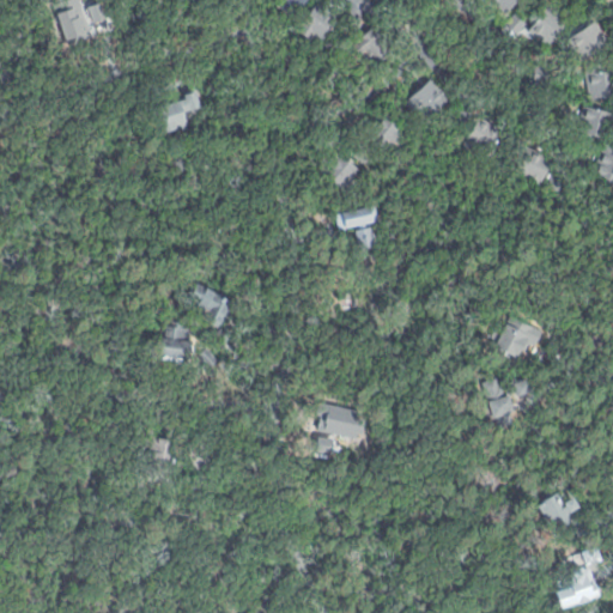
[(313,0),(292,18),(275,0),(313,0)]
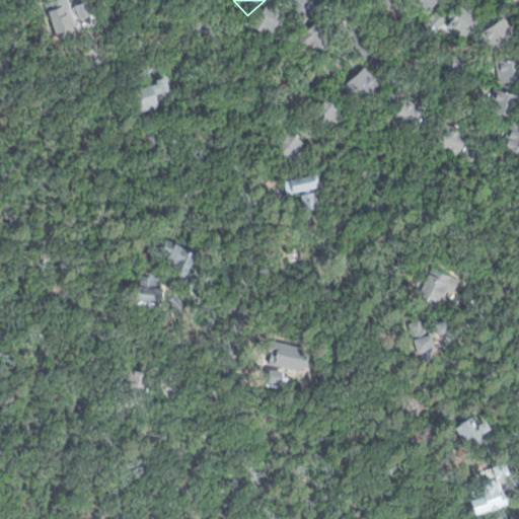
[(439,0),(433,10),(419,0),(439,0)]
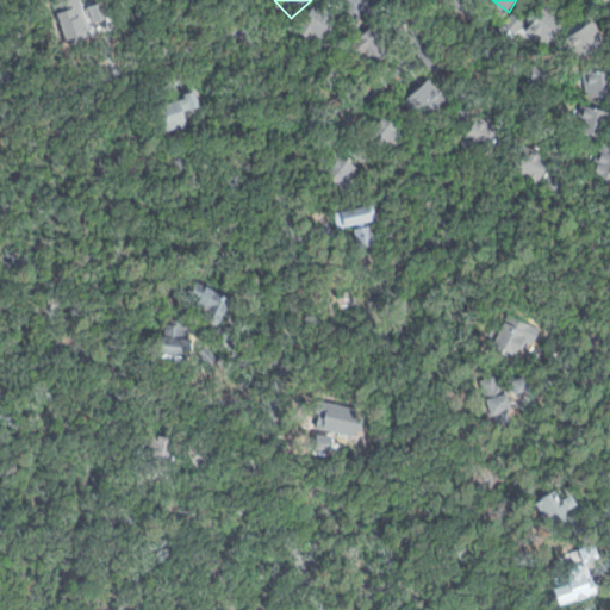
[(317,1),(340,16),(321,47),(298,31),(317,1)]
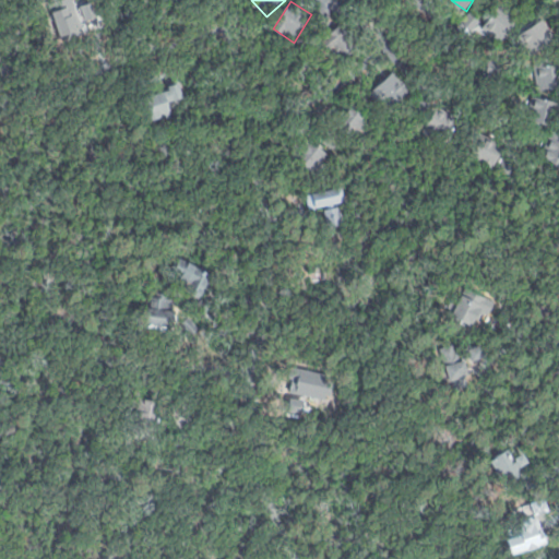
[(502,2),(522,16),(503,42),(484,27),(502,2)]
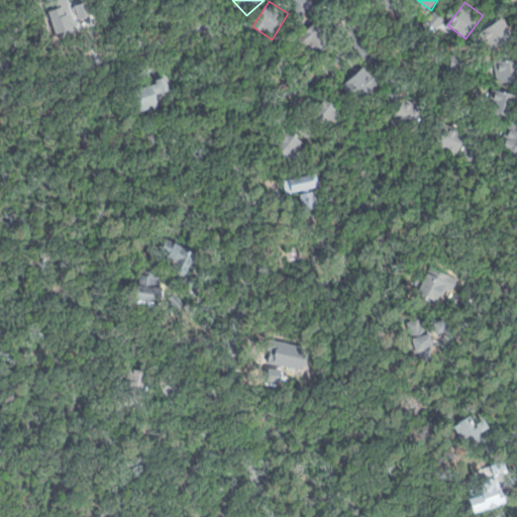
[(503,17),(516,37),(496,52),(482,31),(503,17)]
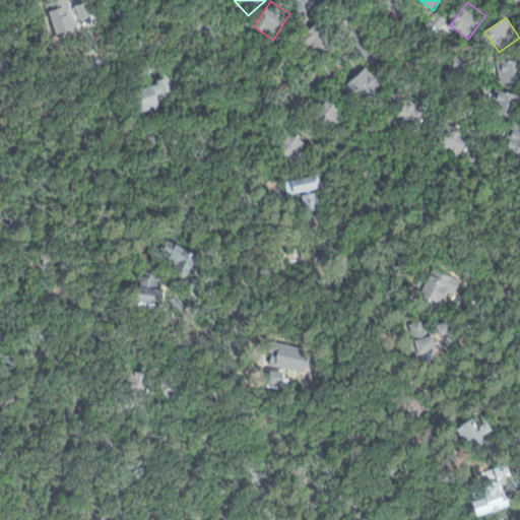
[(318,19),(336,41),(316,58),(298,38),(318,19)]
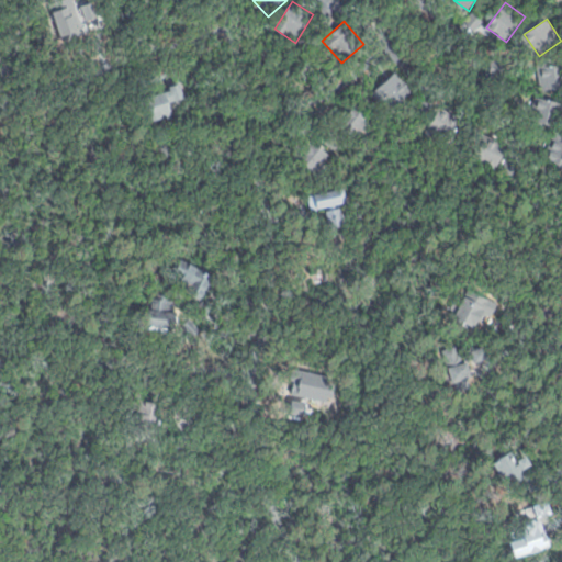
[(482,55),(507,53),(508,71),(483,74),(482,55)]
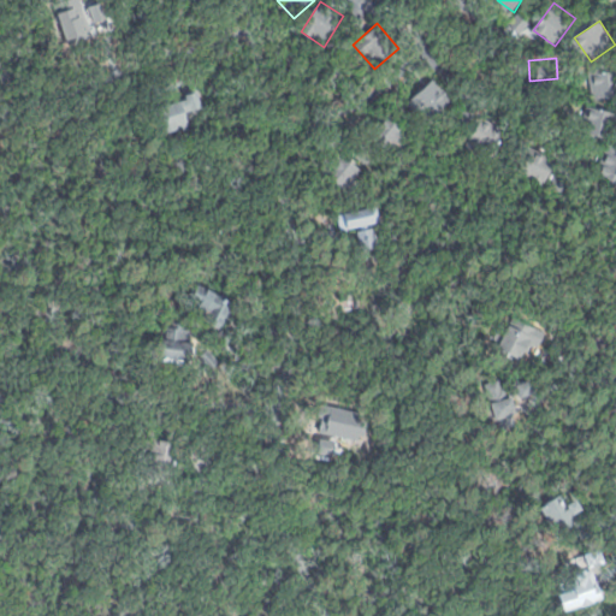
[(593,72),(615,70),(615,94),(596,98),(593,72)]
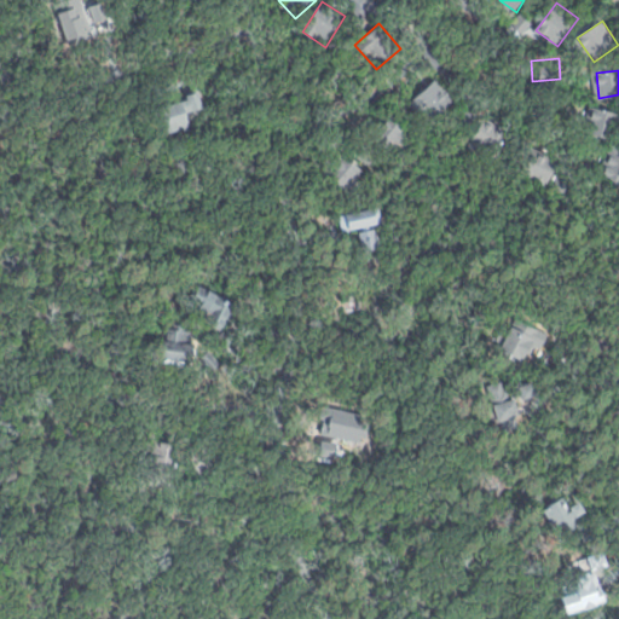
[(437,75),(456,97),(429,120),(411,98),(437,75)]
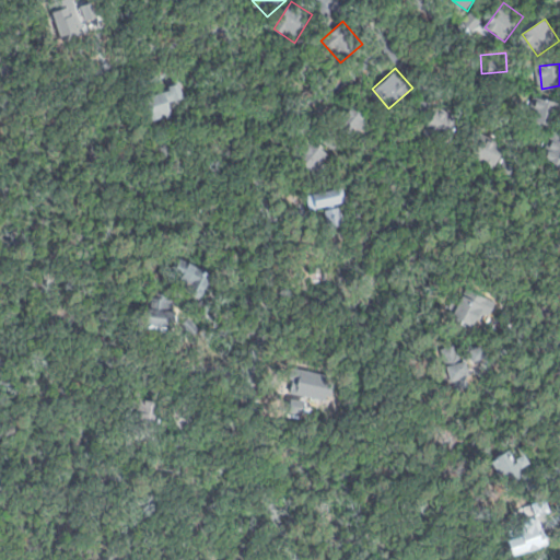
[(133,95),(142,124),(174,114),(170,101),(182,96),(177,82),(133,95)]
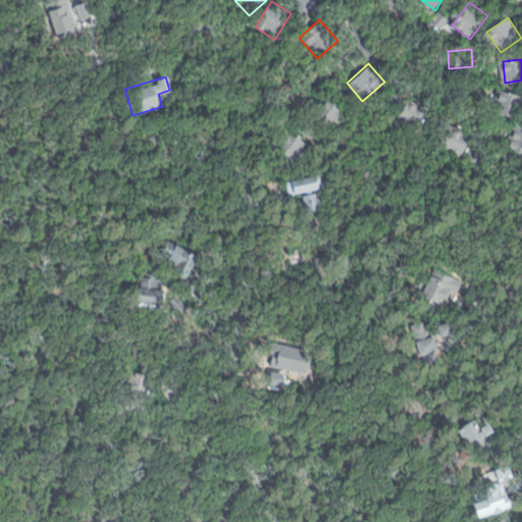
[(502,88),(521,93),(521,110),(521,115),(497,109),(502,88)]
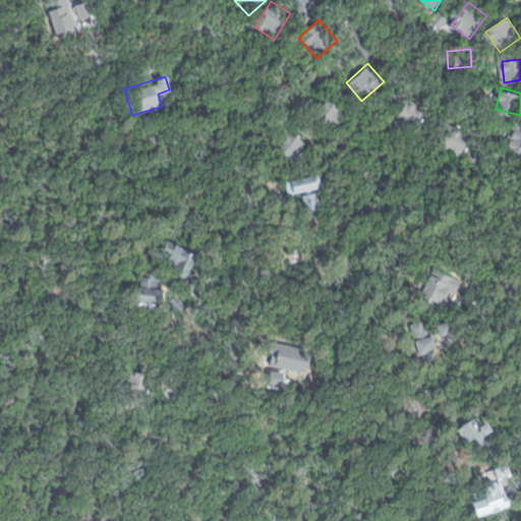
[(331,95),(353,115),(335,134),(313,114),(331,95)]
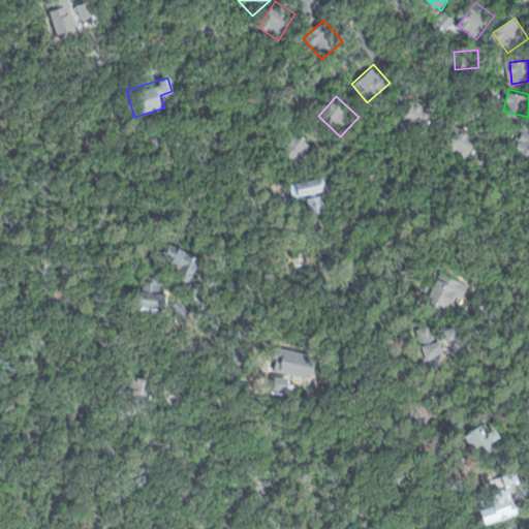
[(405,101),(434,116),(424,137),(395,122),(405,101)]
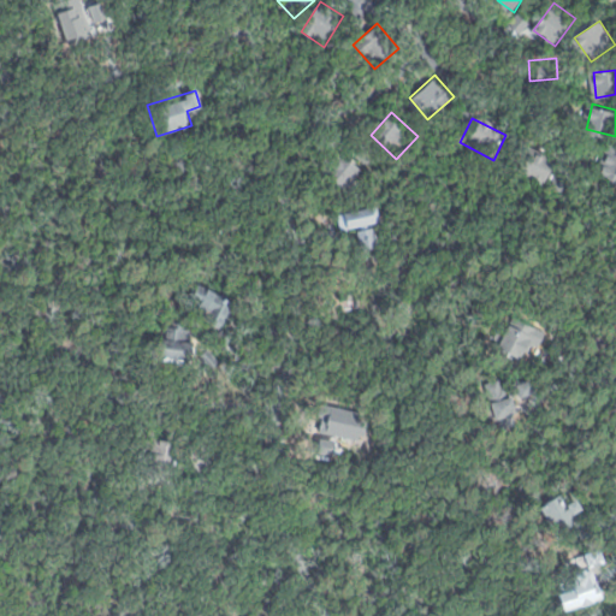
[(353,132),(375,152),(344,190),(321,171),(353,132)]
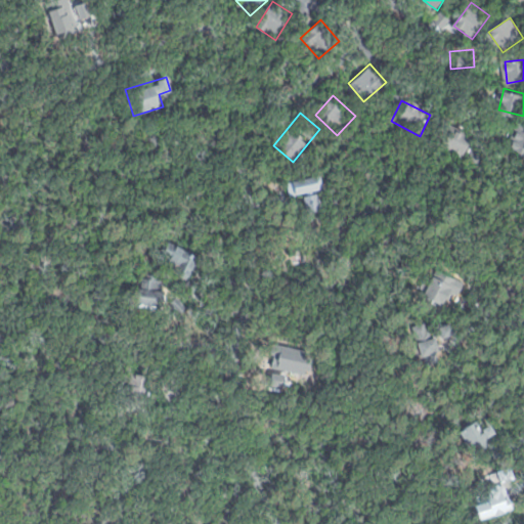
[(516,119),(523,121),(523,156),(507,150),(516,119)]
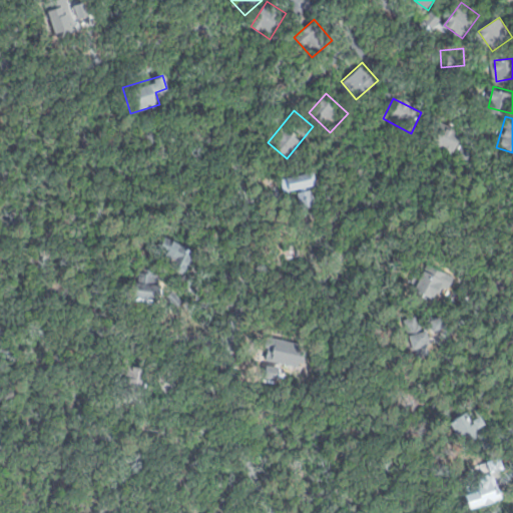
[(443,122),(464,131),(455,154),(434,146),(443,122)]
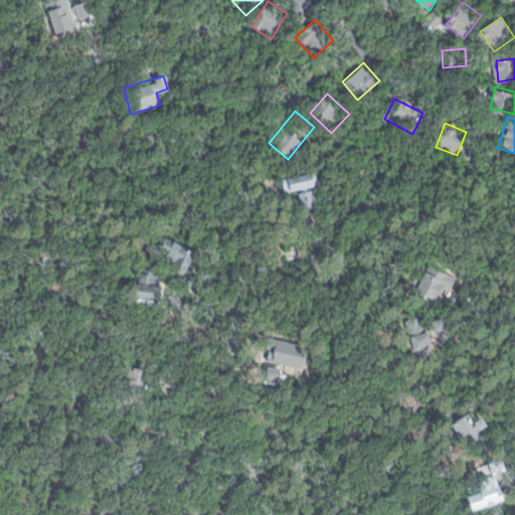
[(283,175),(315,168),(319,185),(314,186),(318,206),(302,210),(297,186),(287,189),(283,175)]
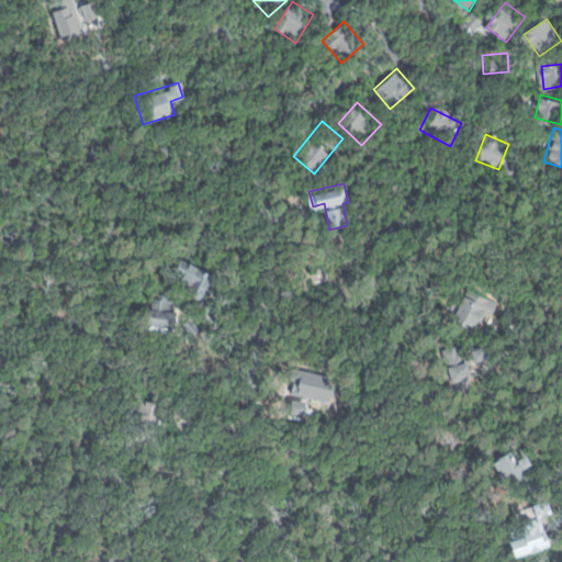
[(184,256),(222,276),(211,295),(217,302),(206,315),(195,307),(201,301),(181,292),(189,276),(178,270),(184,256)]
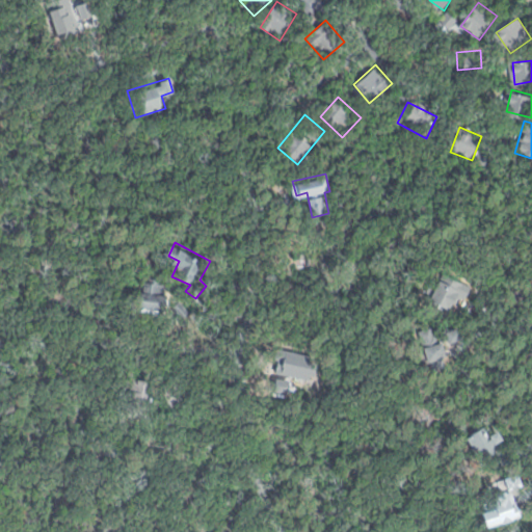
[(139,309),(182,313),(184,297),(165,295),(167,276),(142,274),(139,309)]
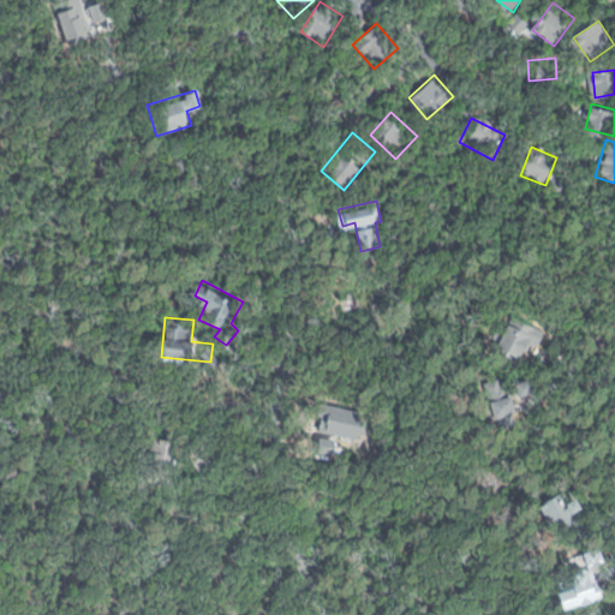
[(148,433),(177,436),(171,482),(142,477),(148,433)]
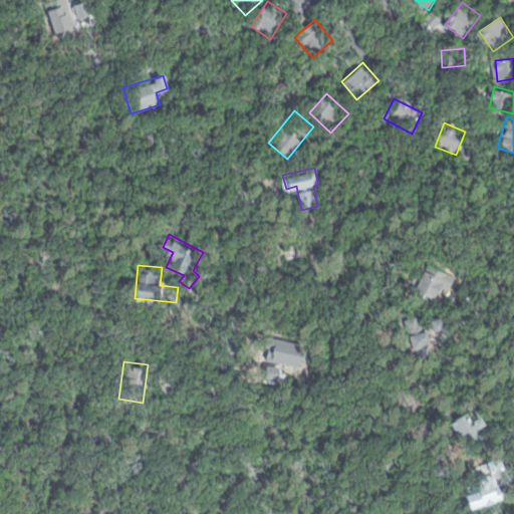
[(158,369),(177,370),(176,393),(156,392),(158,369)]
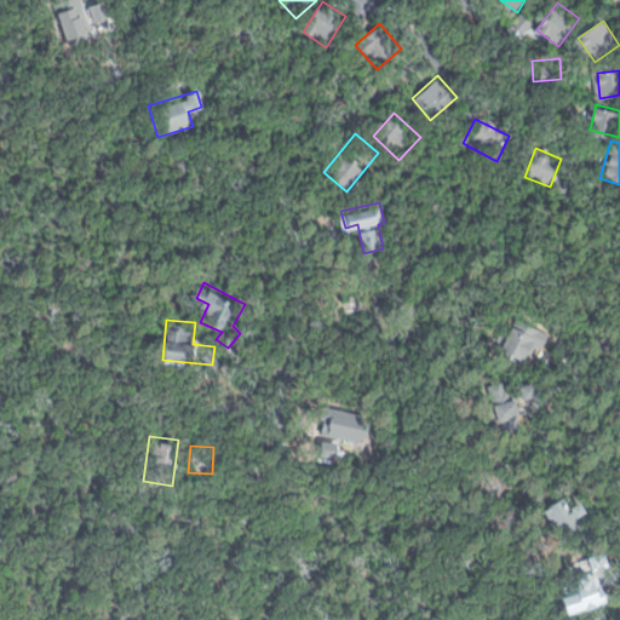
[(543,510),(564,547),(596,530),(575,493),(543,510)]
